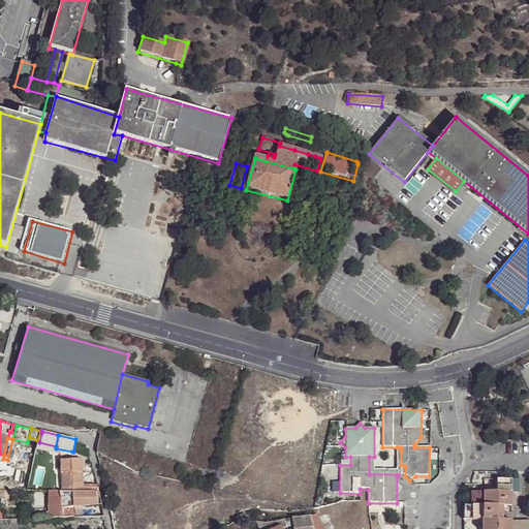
[(397,447),(396,470),(374,470),(374,457),(369,457),(369,474),(398,474),(398,476),(405,476),(405,466),(401,465),(401,450),(401,447),(397,447)]
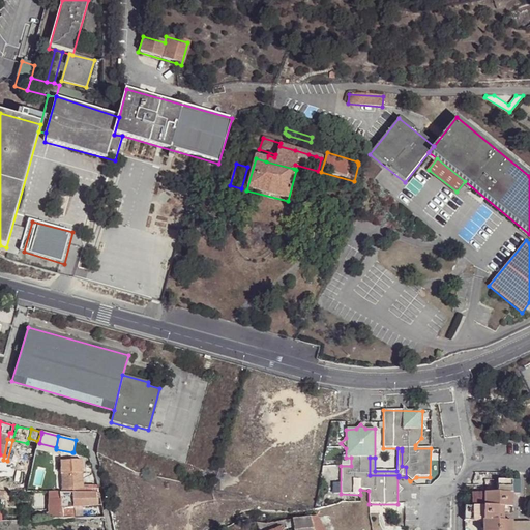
[(75,492),(87,493),(86,486),(84,487),(82,461),(60,462),(61,474),(62,489),(75,489),(75,492)]
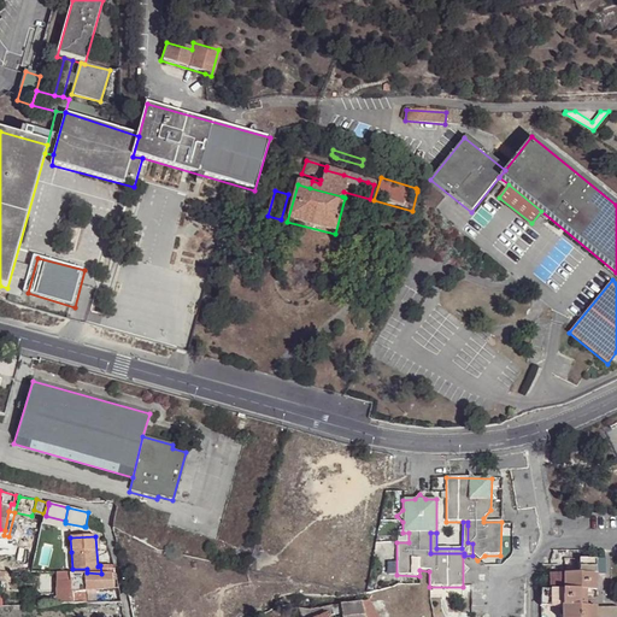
[(616,616),(616,605),(587,605),(580,605),(580,589),(587,589),(595,589),(595,574),(604,574),(605,558),(579,558),(579,573),(550,571),(550,591),(540,591),(540,607),(563,607),(562,616),(616,616)]
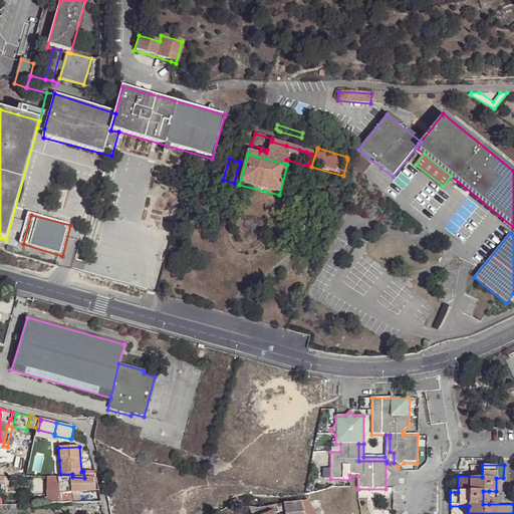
[(55,477),(50,477),(50,488),(59,488),(59,493),(71,492),(79,492),(94,491),(99,491),(96,478),(93,478),(84,478),(72,477),(60,477),(55,477)]
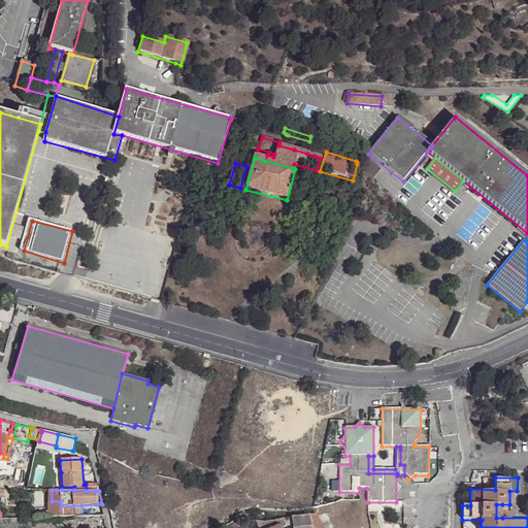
[(81,505),(73,505),(74,516),(81,516),(81,505)]
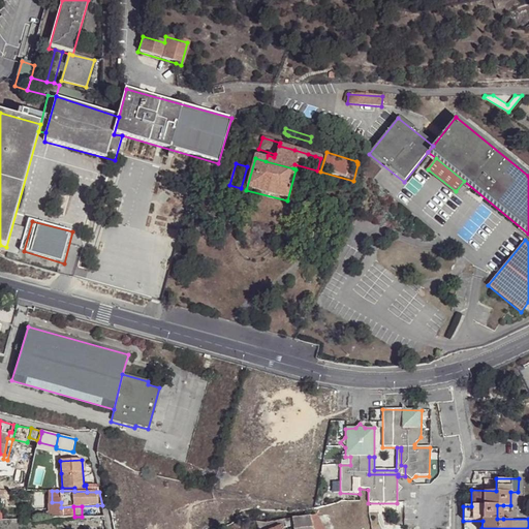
[(310,517),(262,523),(255,522),(258,528),(325,528),(318,516),(310,517)]
